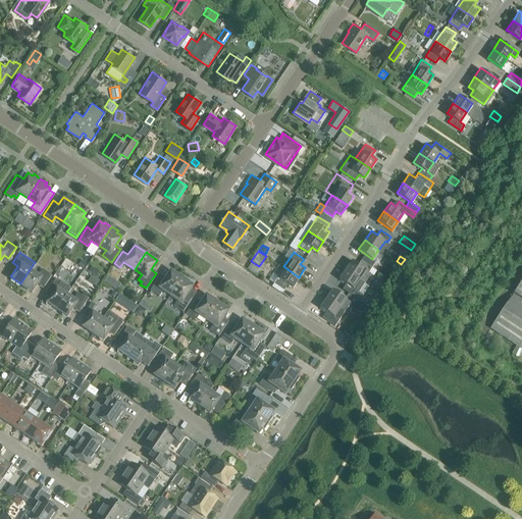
[(361,258),(358,263),(352,259),(346,268),(360,278),(364,281),(370,272),(368,270),(371,265),(361,258)]
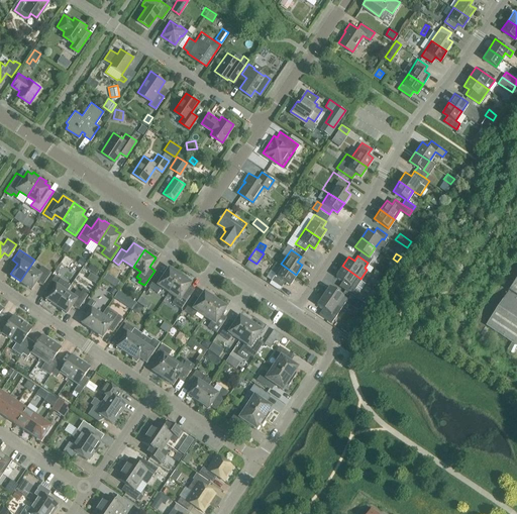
[(290,284),(296,275),(281,264),(271,279),(281,286),(285,280),(290,284)]
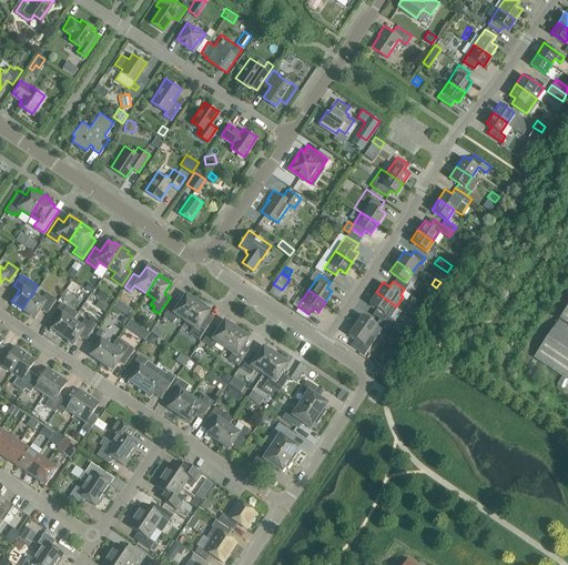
[(33,292),(22,309),(34,316),(42,305),(48,309),(56,298),(46,291),(41,296),(33,292)]
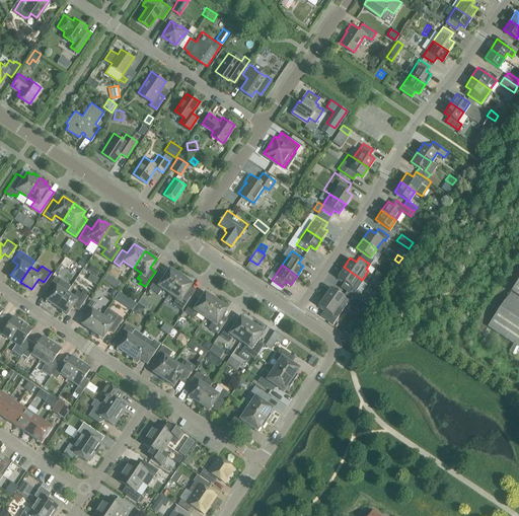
[(181,273),(175,269),(173,271),(169,267),(162,277),(157,274),(149,286),(158,292),(161,287),(169,292),(181,273)]
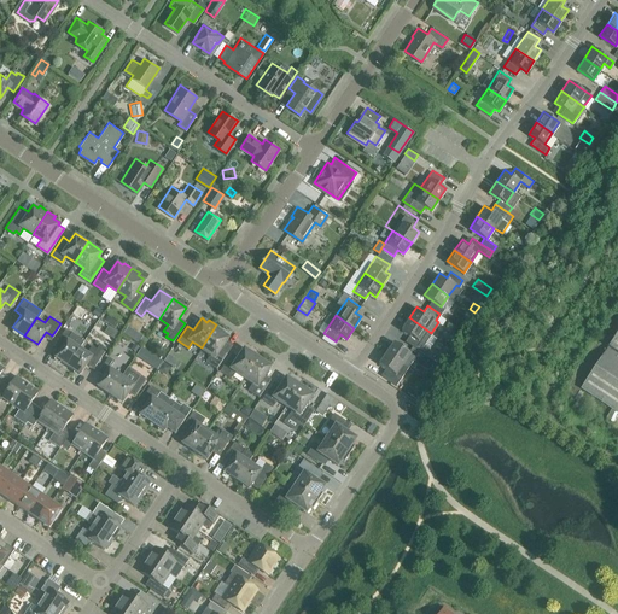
[(426,329),(409,317),(401,328),(418,340),(426,329)]
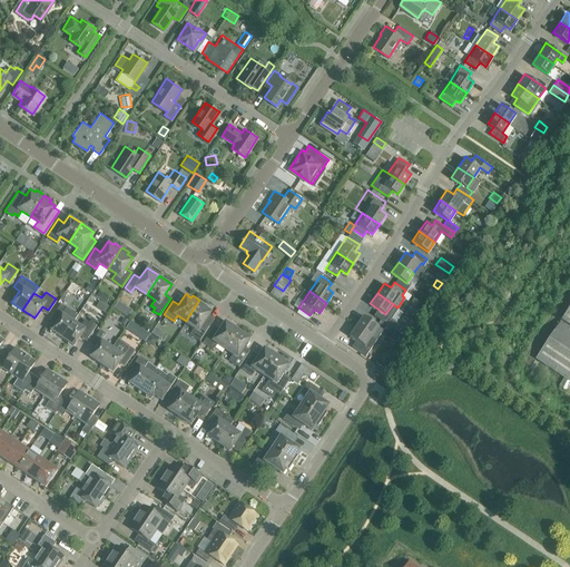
[(199,300),(186,321),(194,326),(189,332),(199,339),(209,324),(204,321),(210,310),(205,306),(207,304),(199,300)]
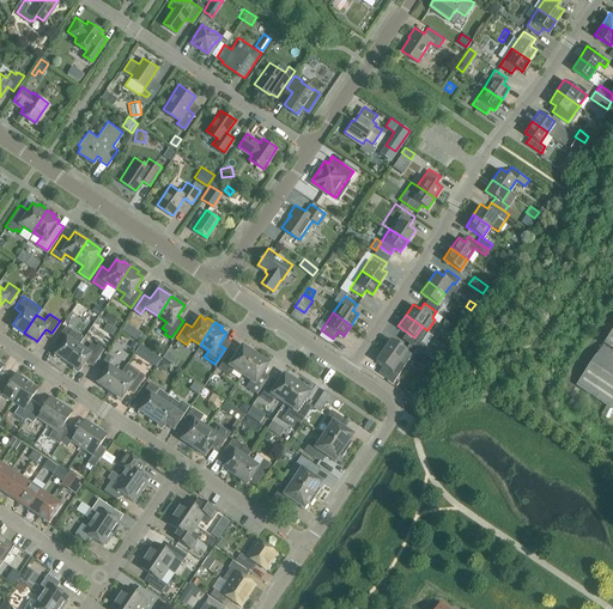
[(66,361),(79,343),(84,336),(65,324),(56,336),(62,340),(54,353),(66,361)]
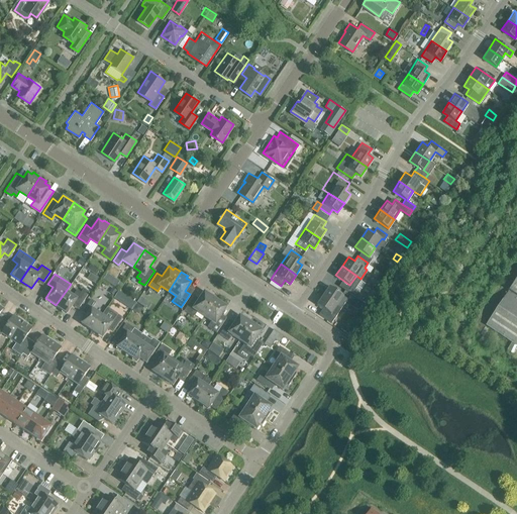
[(516,275),(486,322),(516,343),(516,275)]
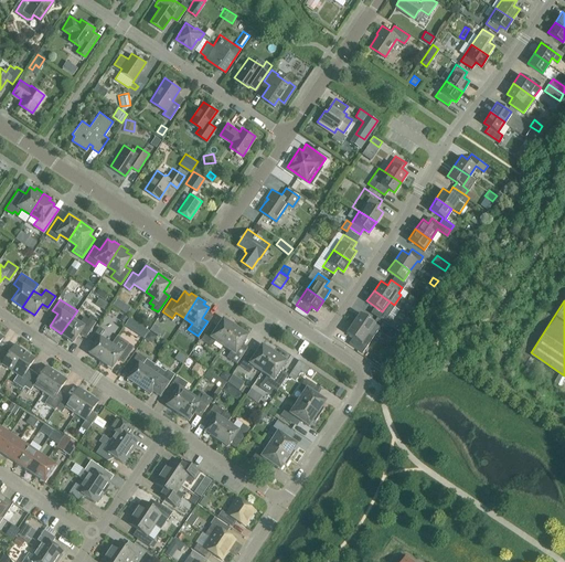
[(353,321),(369,332),(375,321),(360,311),(353,321)]
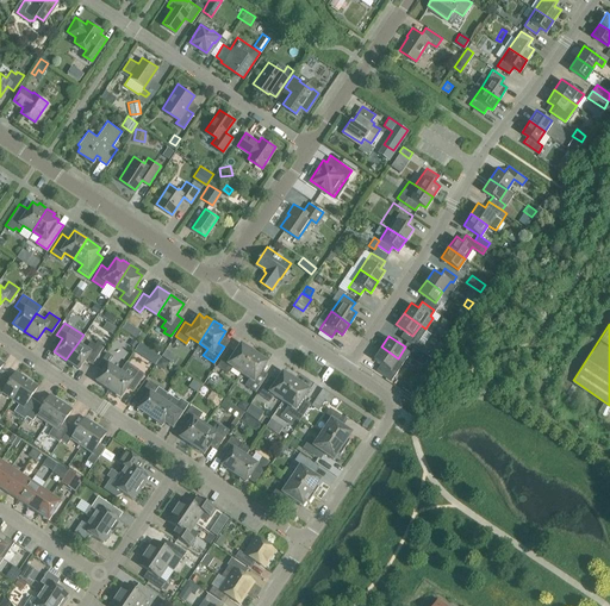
[(86,347),(79,342),(66,360),(79,368),(87,355),(93,360),(105,342),(99,338),(95,343),(91,339),(86,347)]
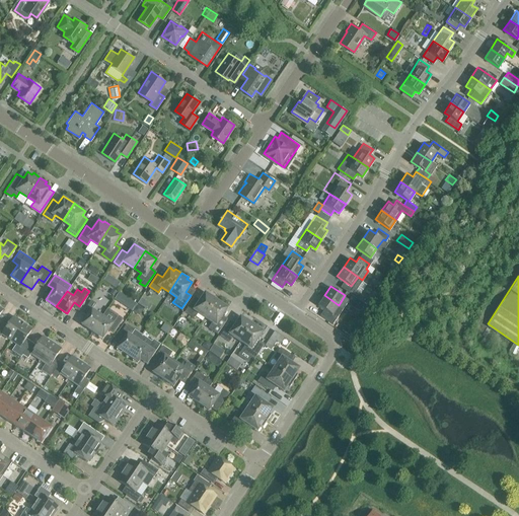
[(197,311),(205,315),(216,298),(205,291),(198,300),(193,297),(184,310),(194,316),(197,311)]
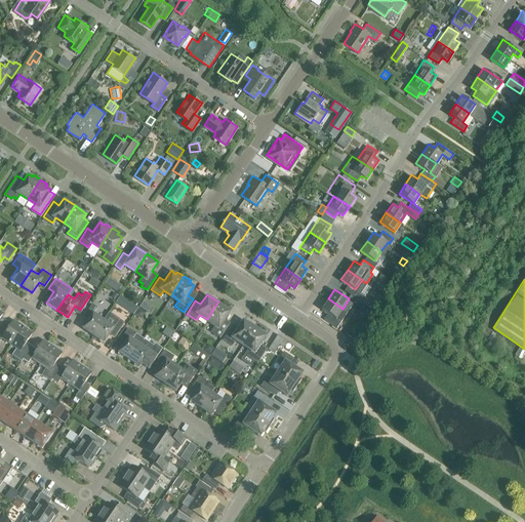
[(342,309),(328,298),(322,308),(327,312),(324,318),(336,326),(347,311),(342,309)]
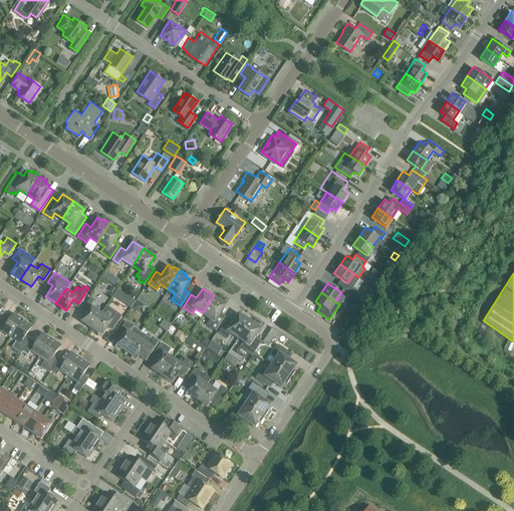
[(80,319),(90,326),(100,311),(90,304),(94,298),(89,295),(82,306),(87,309),(80,319)]
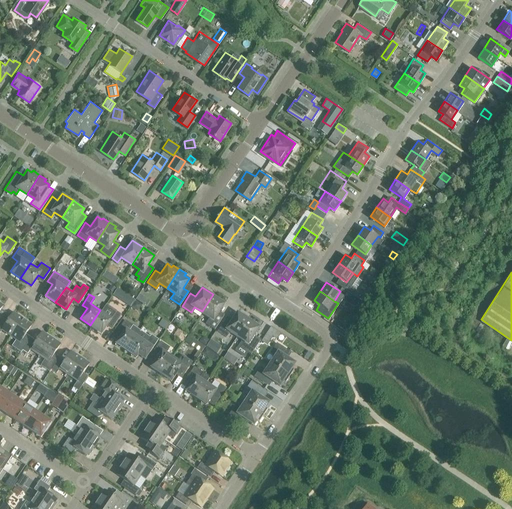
[(224,302),(213,294),(202,311),(209,316),(205,321),(214,327),(223,315),(218,311),(224,302)]
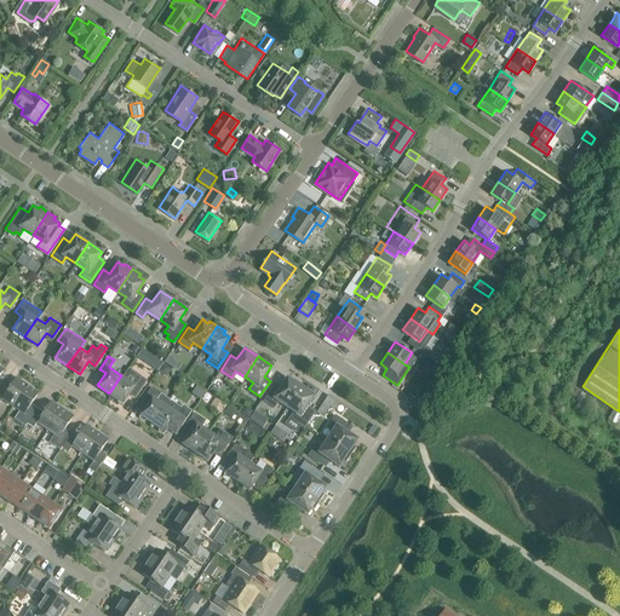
[(424,378),(431,381),(435,375),(428,372),(424,378)]
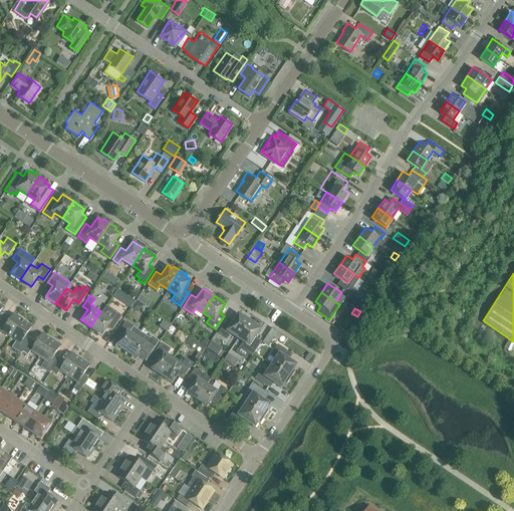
[(111,318),(100,311),(90,326),(101,333),(108,323),(113,326),(121,313),(116,310),(111,318)]
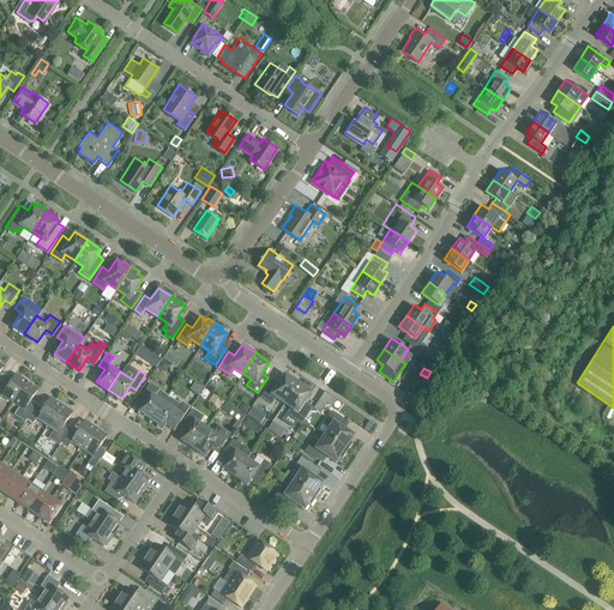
[(0,381),(0,394),(2,392),(13,400),(28,379),(22,374),(20,375),(16,373),(7,385),(0,381)]
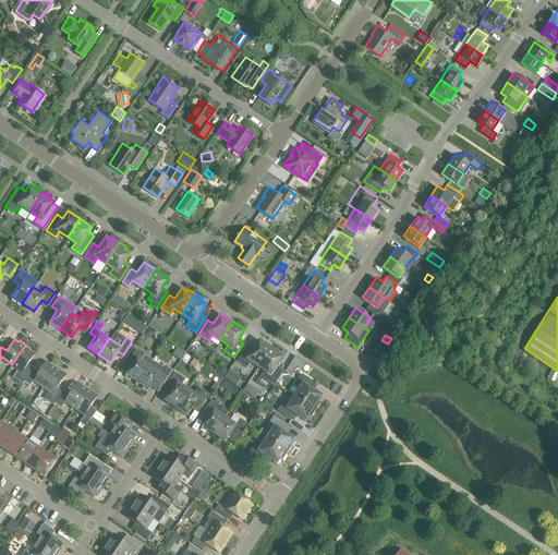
[(250,360),(258,365),(271,345),(265,340),(263,342),(258,339),(251,349),(245,346),(237,359),(246,365),(250,360)]
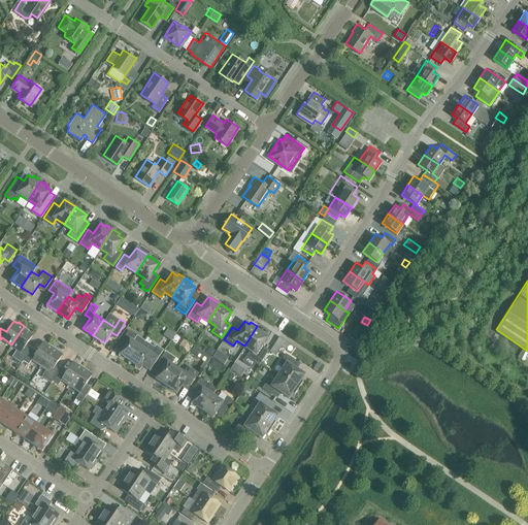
[(24,326),(11,345),(17,348),(11,355),(22,361),(23,359),(30,348),(25,345),(32,333),(28,330),(29,329),(24,326)]
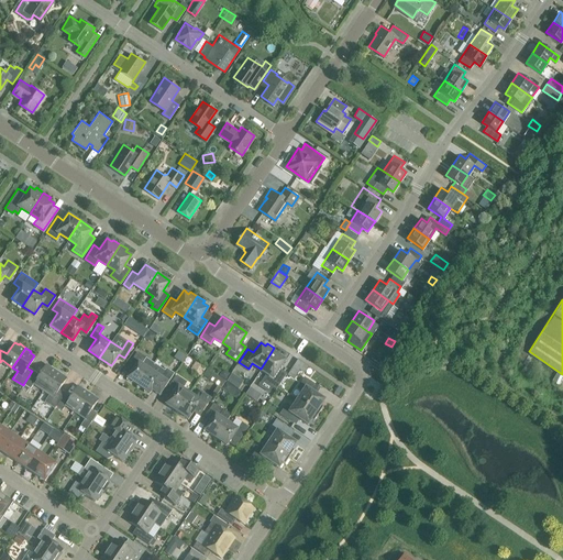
[(274,348),(261,369),(268,374),(264,380),(276,387),(285,373),(278,369),(285,359),(279,354),(282,353),(274,348)]
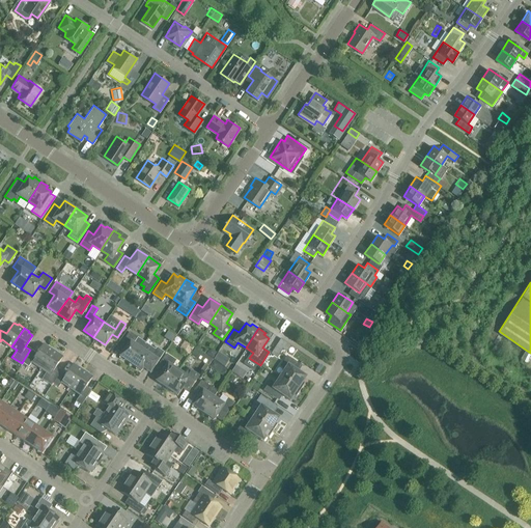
[(119,355),(130,362),(145,340),(129,330),(116,349),(121,352),(119,355)]
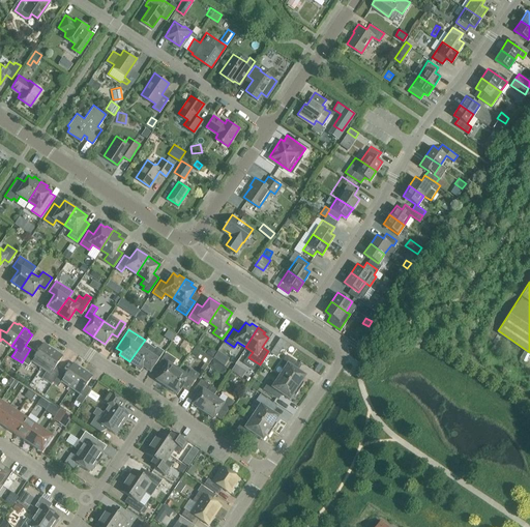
[(177,335),(174,342),(182,346),(185,341),(177,335)]
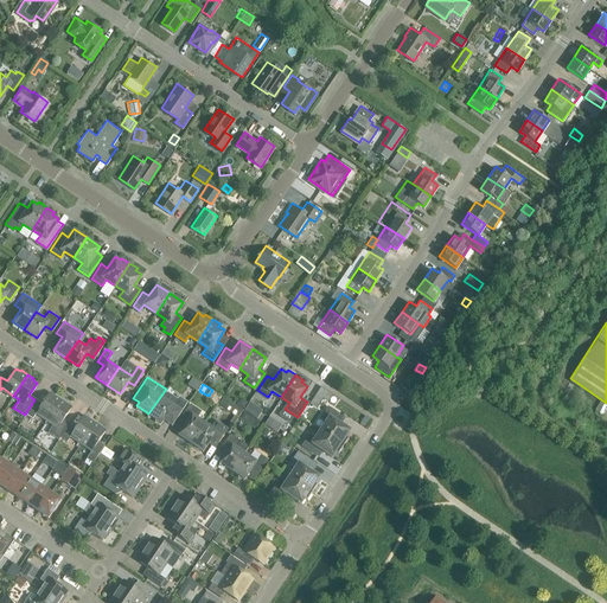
[(318,405),(326,393),(315,385),(306,397),(318,405)]
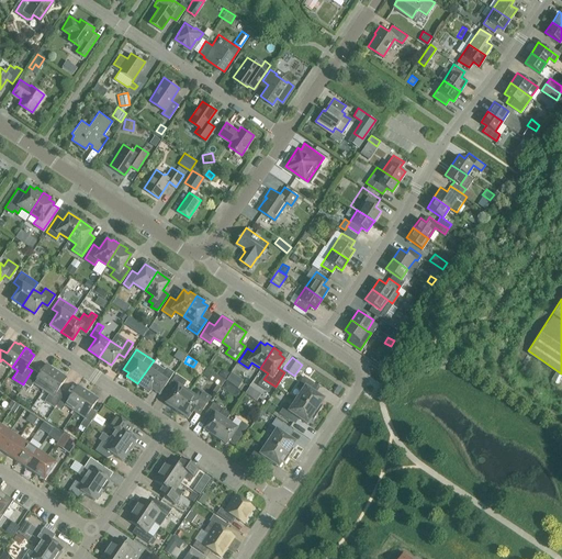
[(165,368),(154,360),(137,383),(149,391),(152,387),(160,392),(175,371),(166,366),(165,368)]
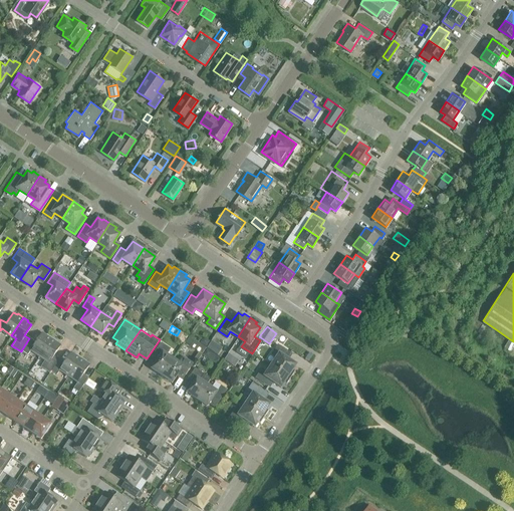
[(22,349),(27,352),(30,348),(39,354),(51,336),(47,333),(46,334),(41,331),(34,342),(29,338),(22,349)]
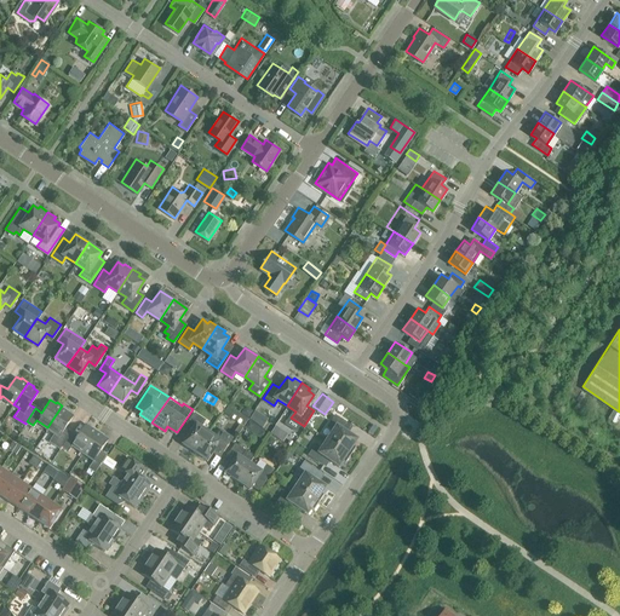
[(62,406),(47,427),(55,431),(49,439),(59,447),(62,444),(70,431),(64,427),(73,414),(68,412),(68,409),(62,406)]
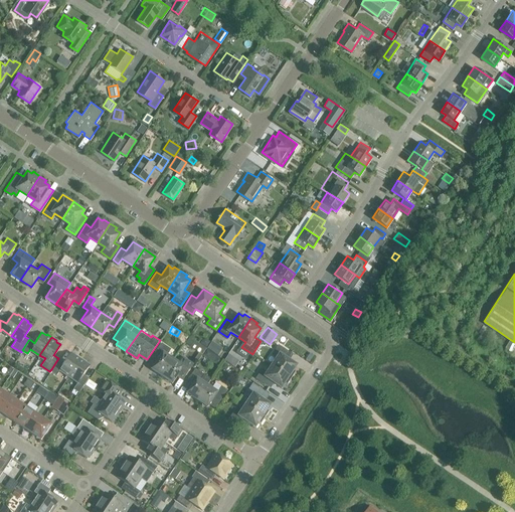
[(173,358),(166,353),(170,347),(161,341),(153,352),(159,356),(151,367),(161,374),(173,358)]
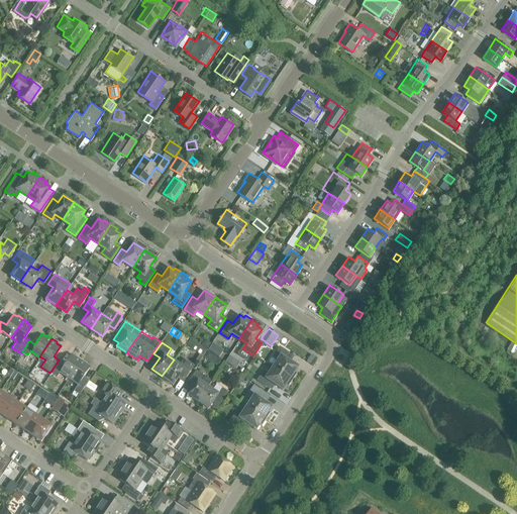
[(278,357),(273,365),(292,378),(297,372),(295,370),(298,365),(288,358),(292,352),(279,344),(273,354),(278,357)]
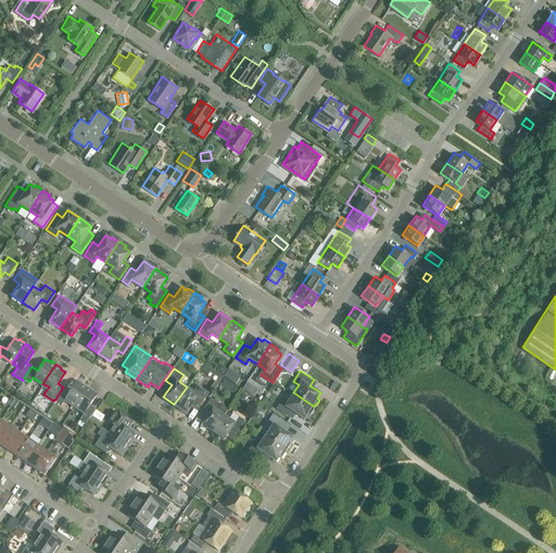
[(55,399),(61,403),(64,398),(74,404),(87,385),(81,381),(80,382),(76,379),(68,391),(63,387),(55,399)]
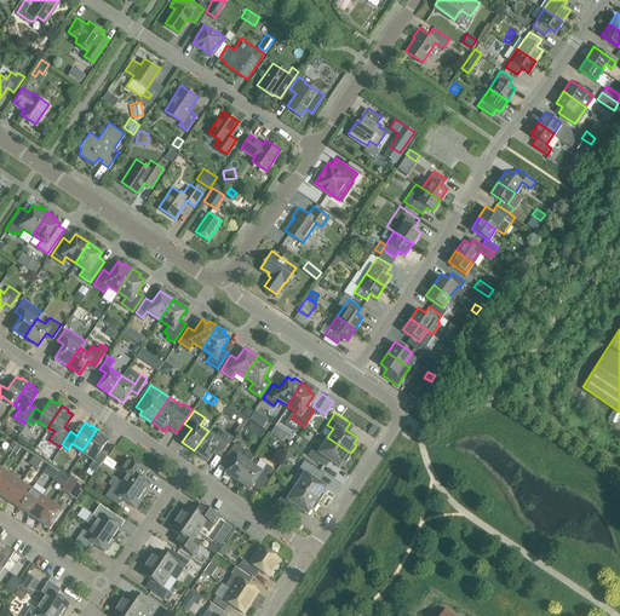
[(97,429),(82,450),(93,458),(89,466),(95,470),(105,455),(98,450),(108,438),(102,435),(103,433),(97,429)]
